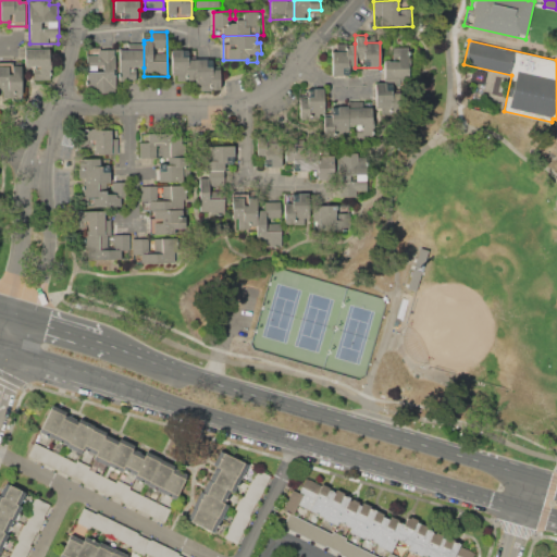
[(119,50),(128,50),(128,44),(144,44),(144,67),(137,69),(137,83),(119,83),(119,50)]
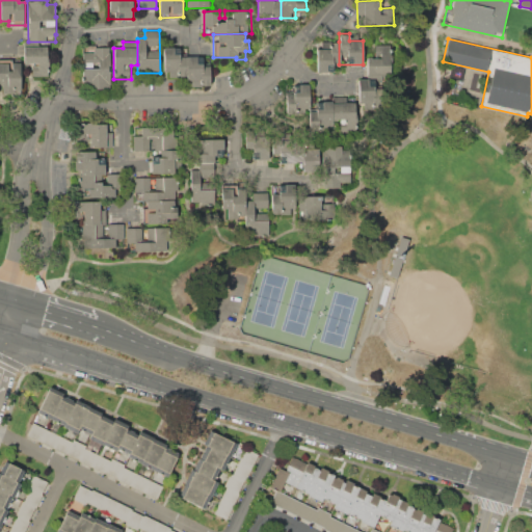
[(315,73),(315,49),(321,49),(321,42),(339,42),(339,64),(339,70),(333,70),(333,73),(315,73)]
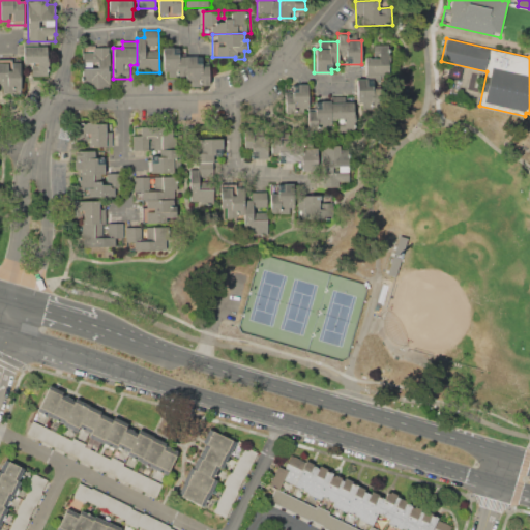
[(365,57),(373,57),(373,45),(390,45),(390,75),(365,75),(365,57)]
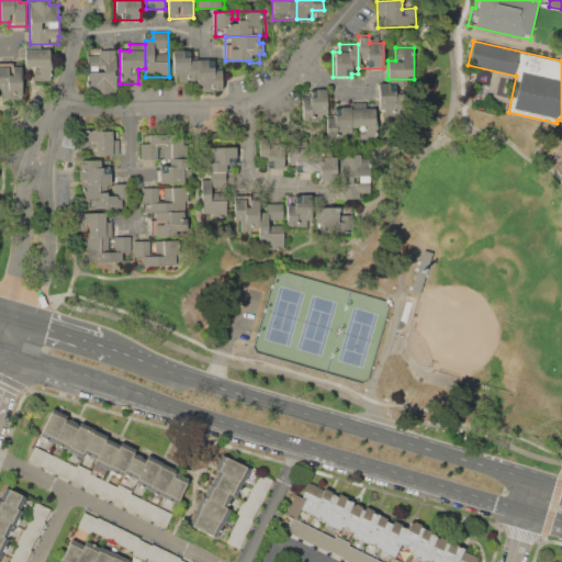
[(24,49),(51,49),(51,62),(52,62),(52,70),(51,70),(51,80),(34,80),(34,68),(24,68),(24,49)]
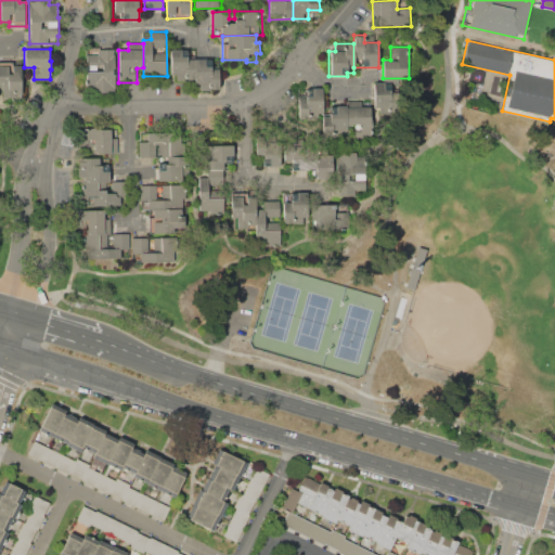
[(170,49),(195,49),(195,59),(195,80),(176,80),(176,73),(170,73),(170,49)]
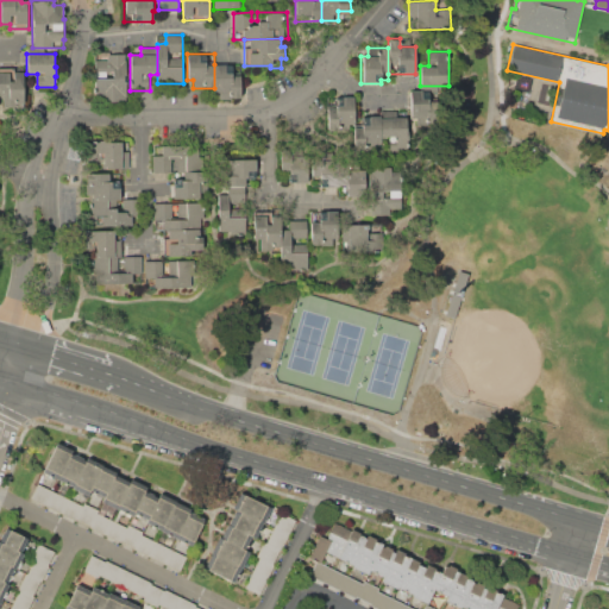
[(94,61),(108,61),(108,55),(126,55),(126,100),(118,100),(118,104),(105,104),(105,94),(95,94),(94,61)]
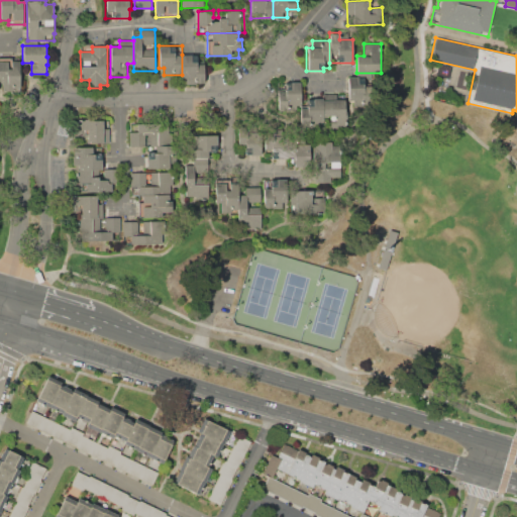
[(182,55),(205,55),(205,83),(187,84),(187,78),(182,78),(182,75),(182,55)]
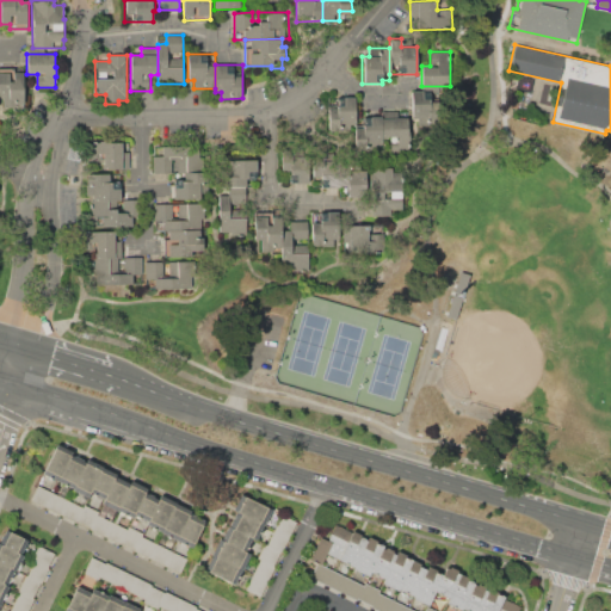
[(0,96),(0,68),(16,68),(16,73),(24,73),(24,106),(2,107),(2,96),(0,96)]
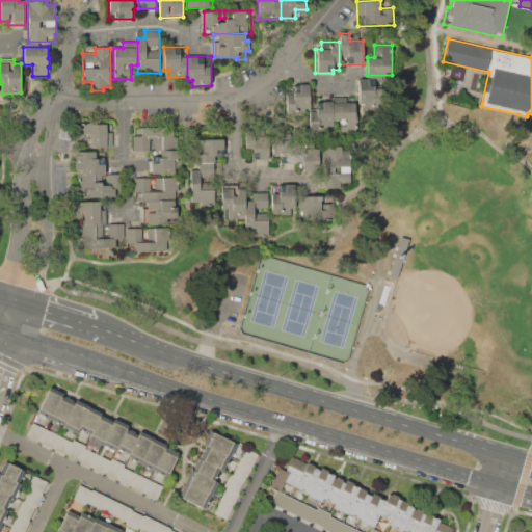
[(358,79),(374,79),(374,90),(382,90),(382,108),(358,108),(358,79)]
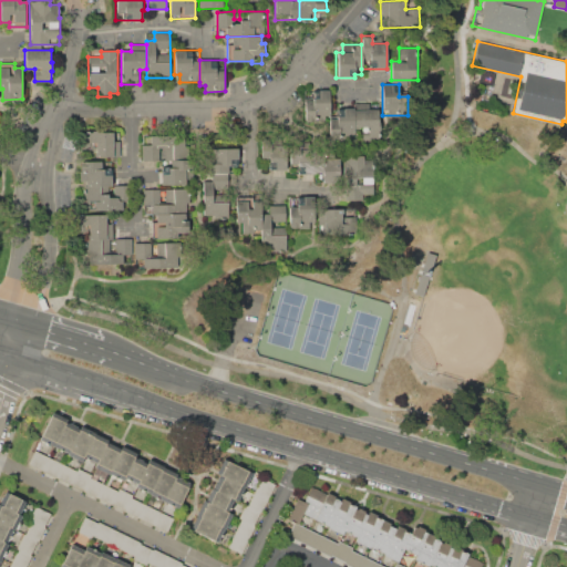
[(305,101),(312,101),(312,89),(330,89),(330,115),(325,115),(325,123),(305,123),(305,101)]
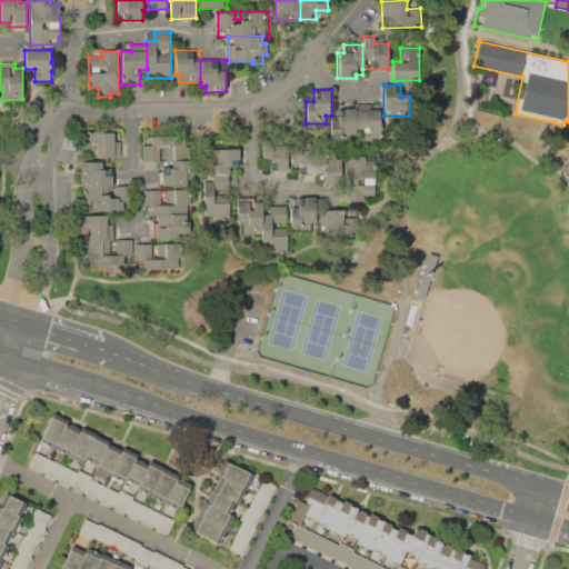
[(356,130),(356,108),(356,105),(380,103),(380,123),(381,123),(382,139),(363,139),(363,130),(356,130)]
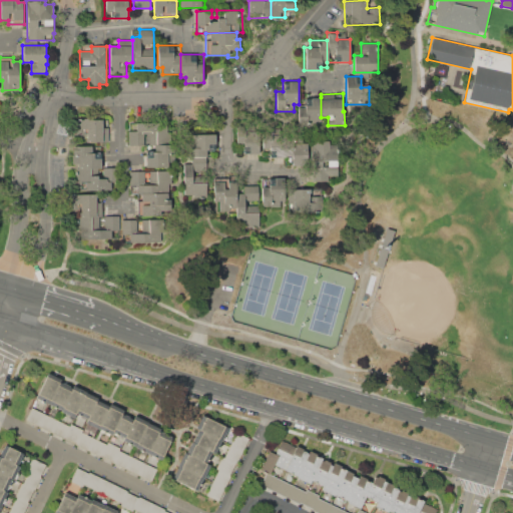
[(299,107),(305,107),(305,98),(321,97),(321,117),(321,122),(309,123),(309,125),(299,125),(299,107)]
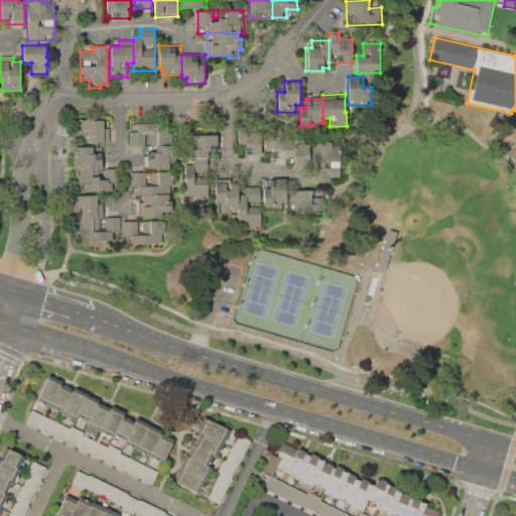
[(74,119),(90,119),(90,120),(109,120),(110,143),(86,143),(86,138),(88,138),(88,136),(74,136),(74,119)]
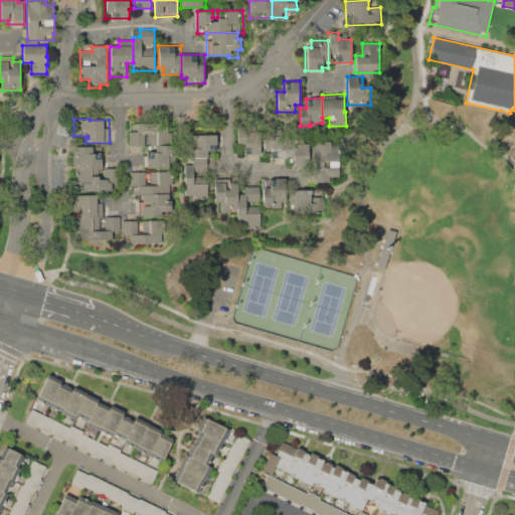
[(129,124),(169,123),(169,145),(155,145),(149,145),(149,134),(144,134),(144,145),(129,146),(129,124)]
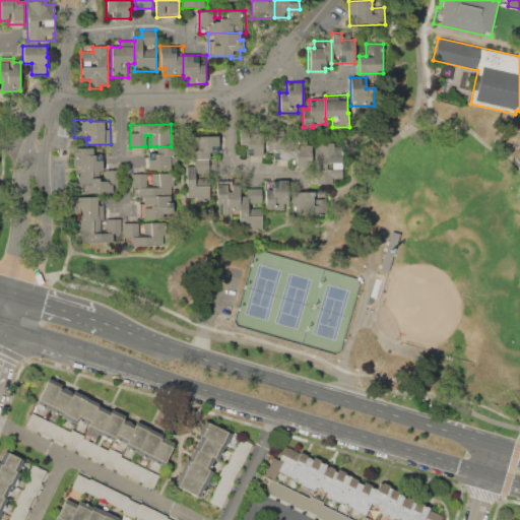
[(239,129),(249,129),(249,135),(264,134),(264,150),(265,155),(239,155),(239,129)]
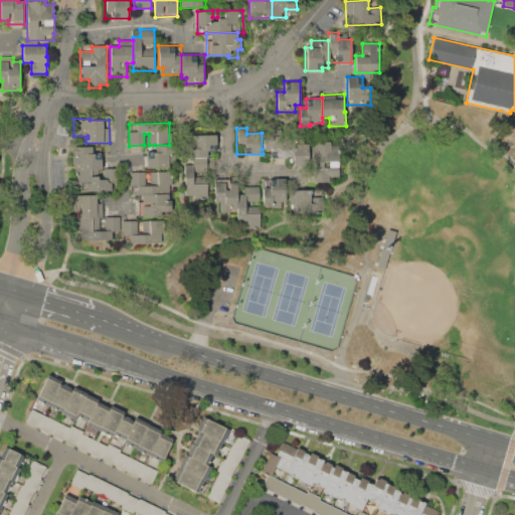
[(262,149),(262,133),(293,133),(293,144),(293,158),(270,158),(270,148),(262,149)]
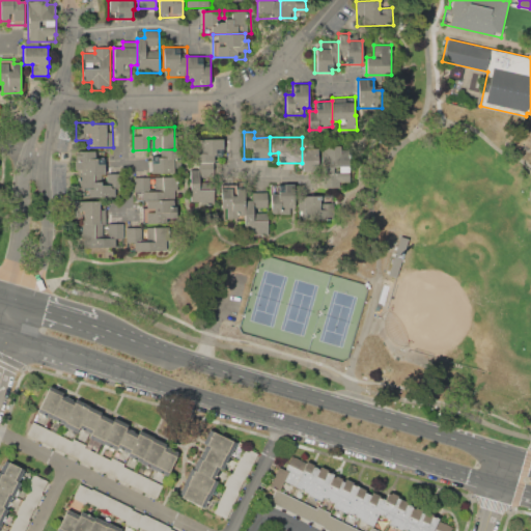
[(200,139),(224,139),(224,155),(215,155),(215,163),(190,163),(190,152),(200,152),(200,139)]
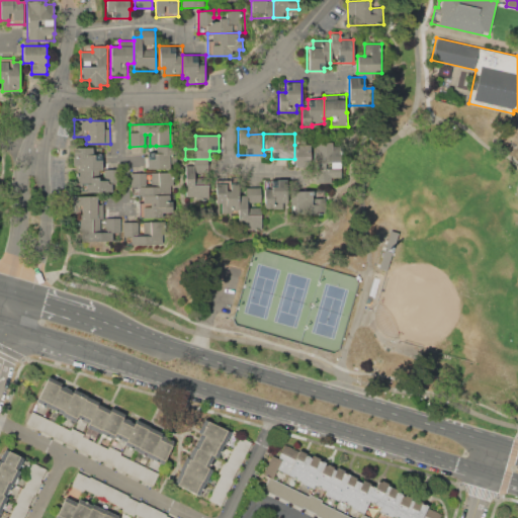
[(316,182),(316,158),(314,158),(314,147),(316,147),(316,143),(333,143),(333,146),(341,146),(341,168),(331,168),(332,172),(334,172),(334,182),(316,182)]
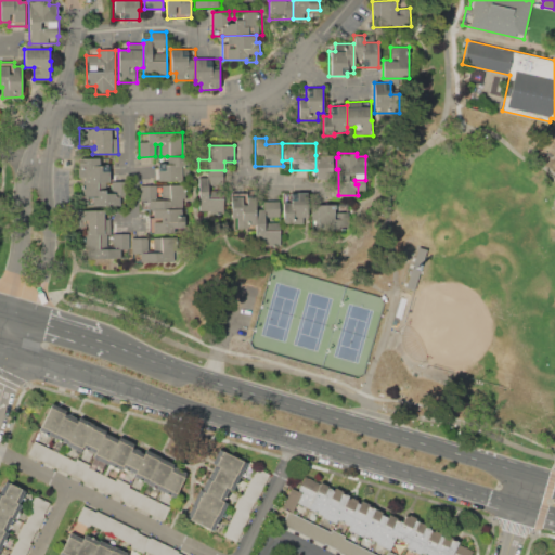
[(315,155),(333,155),(333,166),(336,169),(336,181),(323,181),(323,179),(315,179),(315,170),(315,155)]
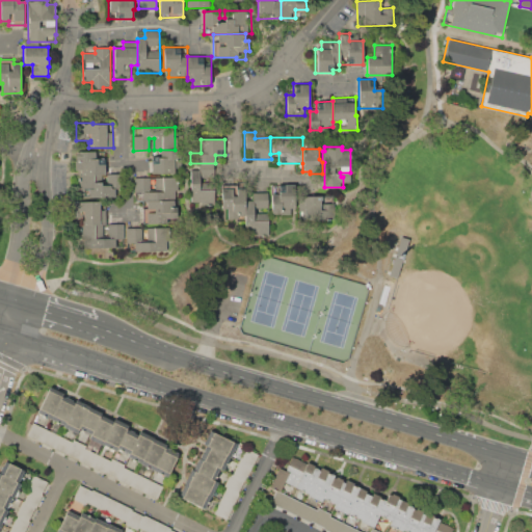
[(160,150),(175,150),(181,150),(181,168),(176,168),(176,174),(152,174),(151,157),(161,157),(160,150)]
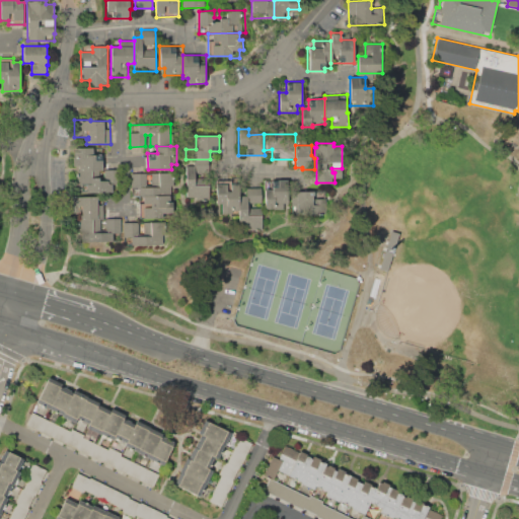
[(73,147),(102,147),(102,170),(79,170),(79,165),(73,165),(73,147)]
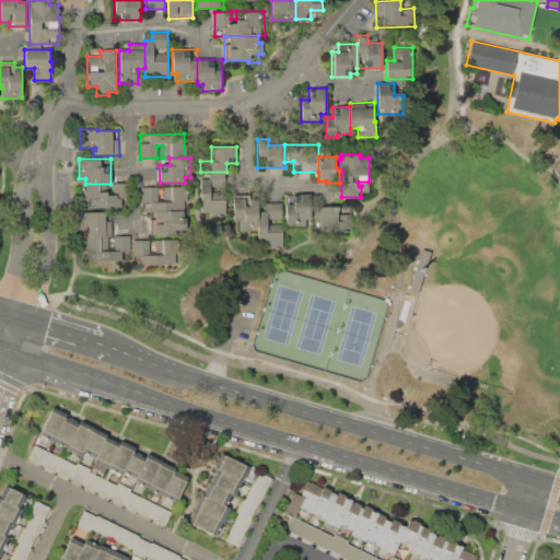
[(226,172),(226,184),(212,184),(213,191),(219,191),(219,200),(225,200),(226,217),(200,217),(200,172),(226,172)]
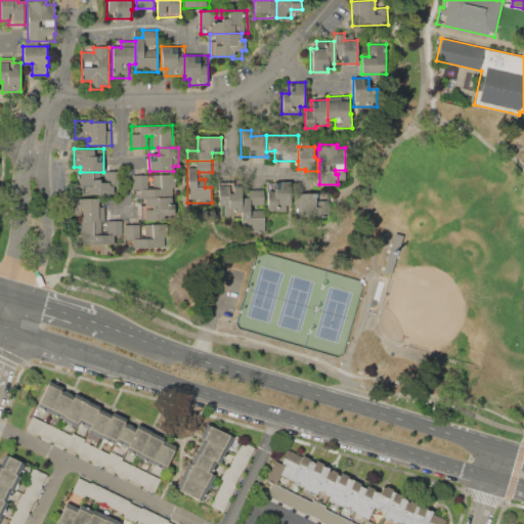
[(80,172),(103,172),(120,171),(120,186),(113,186),(113,194),(87,194),(87,192),(78,192),(78,172),(80,172)]
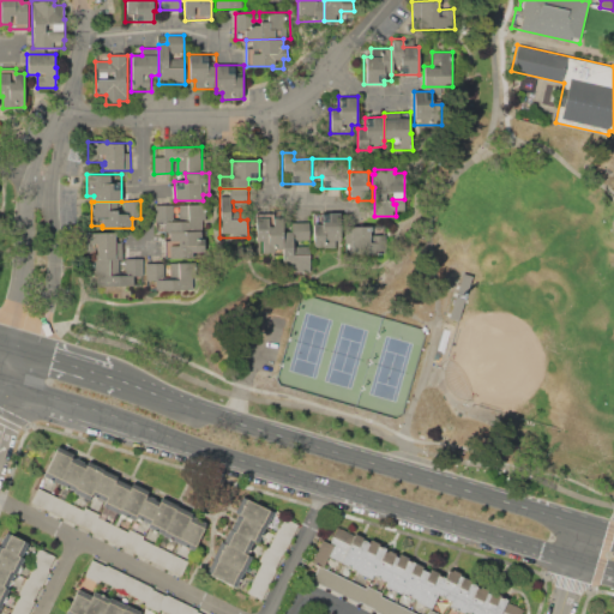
[(155,205),(206,204),(206,220),(202,220),(202,230),(164,232),(155,232),(155,205)]
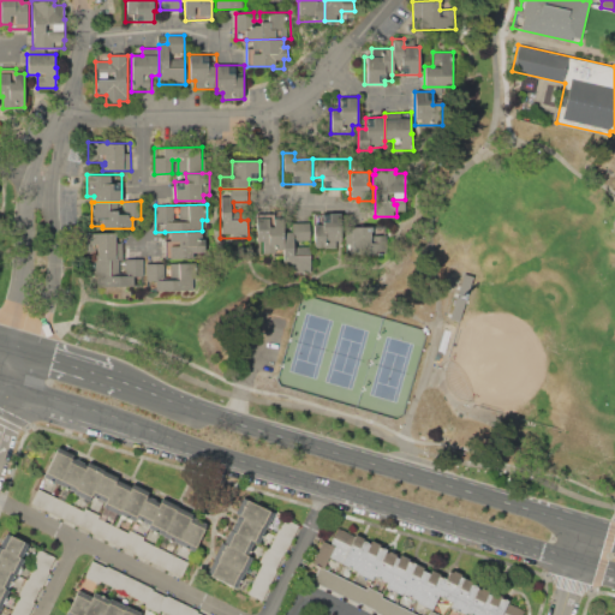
[(255,214),(284,213),(284,232),(284,249),(276,249),(276,254),(262,254),(262,240),(255,240),(255,214)]
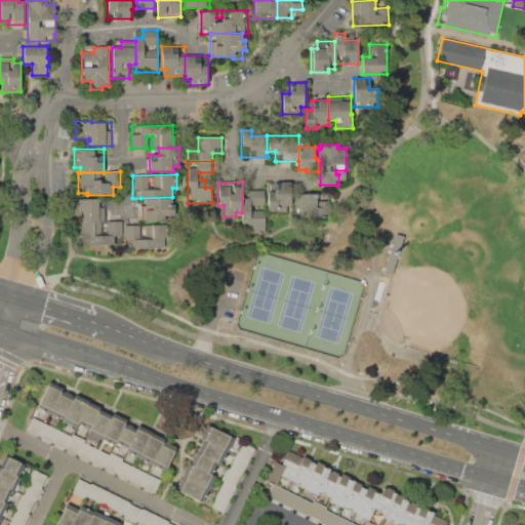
[(268,183),(275,183),(275,182),(288,182),(288,186),(293,185),(293,209),(287,209),(287,211),(277,211),(277,210),(268,210),(268,203),(267,203),(267,191),(268,191),(268,183)]
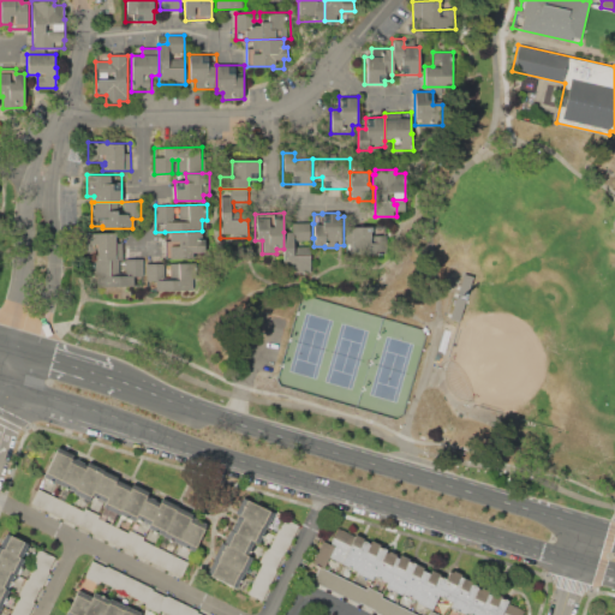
[(284,249),(284,232),(288,232),(288,220),(310,219),(310,254),(311,254),(312,272),(284,272),(284,249)]
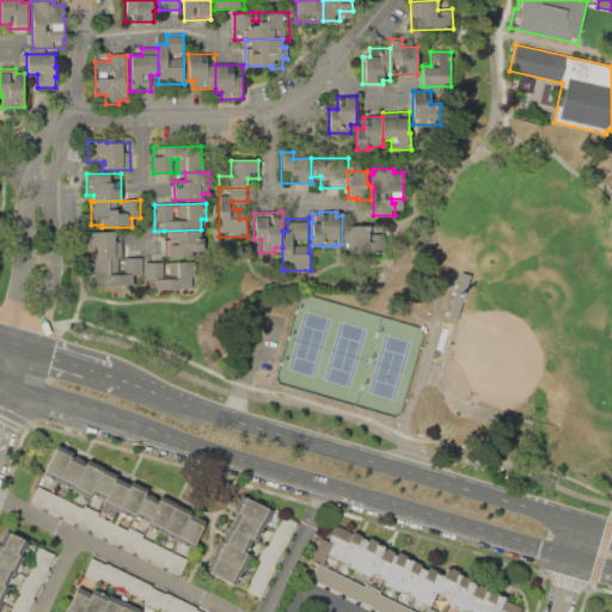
[(349,224),(369,224),(369,233),(384,233),(384,252),(349,254),(349,224)]
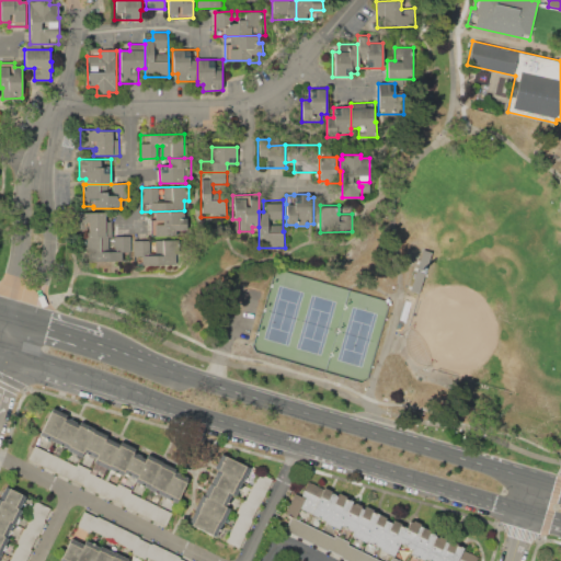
[(150,212),(184,210),(184,236),(150,236),(150,212)]
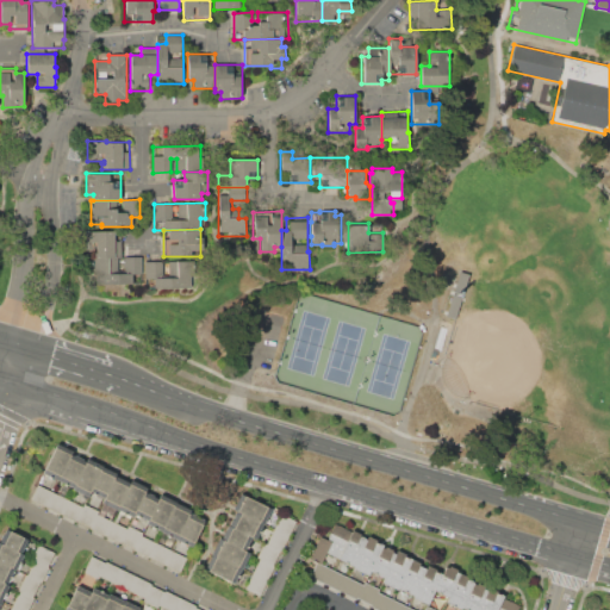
[(80,231),(120,231),(122,257),(94,257),(94,248),(80,248),(80,231)]
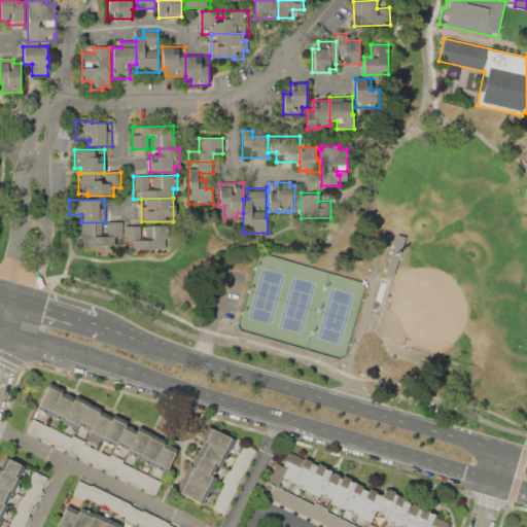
[(107,221),(123,221),(124,245),(95,245),(95,236),(107,236),(107,221)]
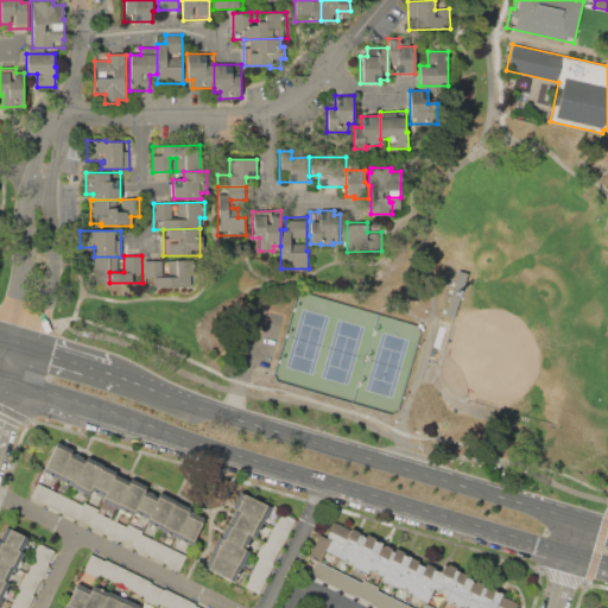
[(144,260),(190,260),(190,287),(144,287),(144,260)]
